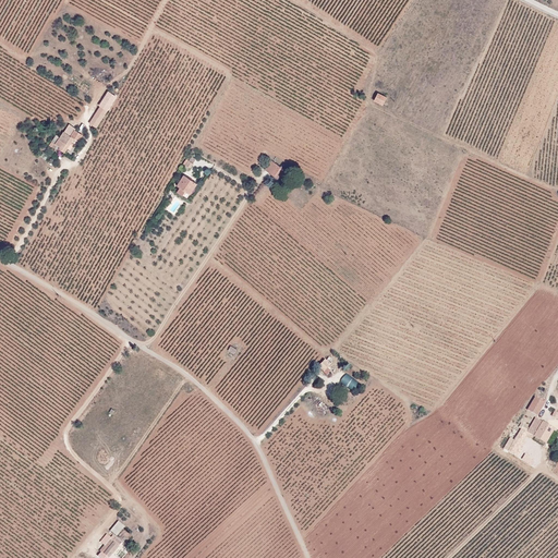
[(377,102),(386,107),(389,98),(381,94),(377,102)]
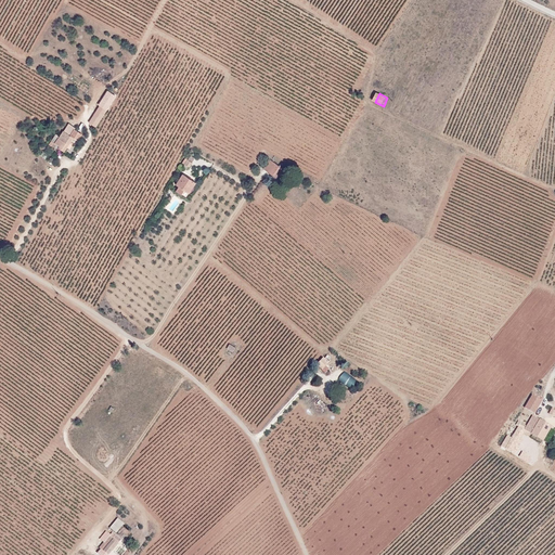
[(101,106),(89,123),(97,128),(108,112),(101,106)]
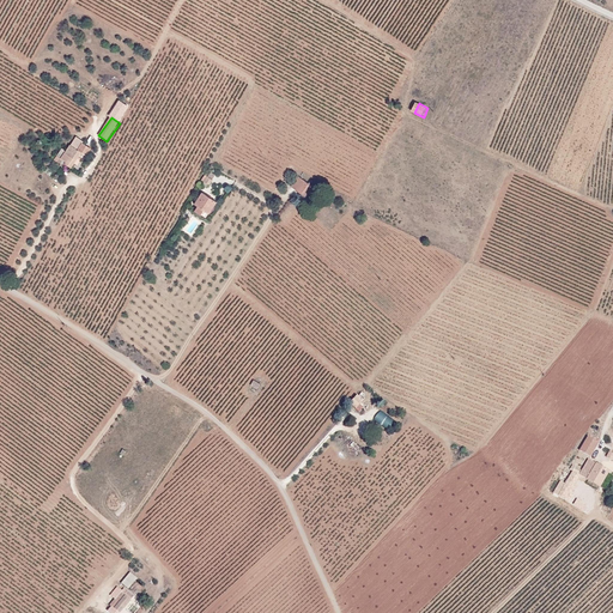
[(67,151),(62,149),(59,157),(67,163),(66,164),(73,168),(78,159),(82,161),(83,159),(84,159),(91,147),(83,143),(79,150),(71,145),(67,151)]
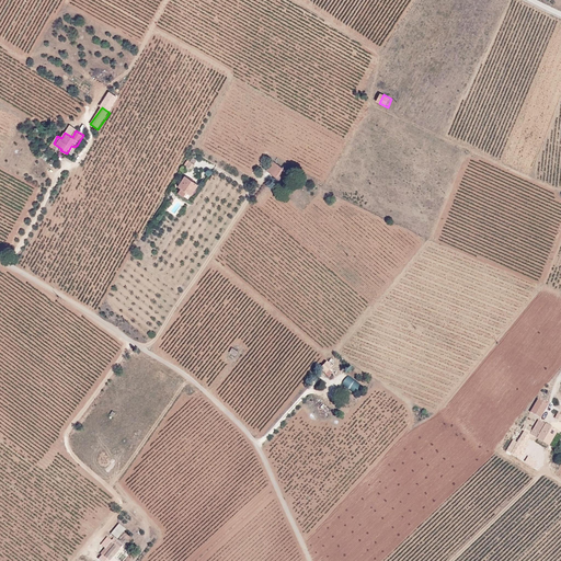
[(284,182),(289,173),(276,163),(270,172),(284,182)]
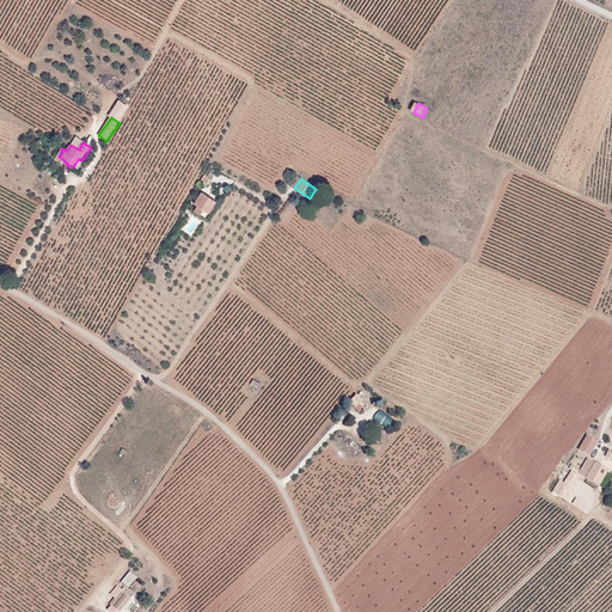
[(208,207),(213,209),(220,197),(206,188),(199,201),(202,202),(200,207),(206,212),(208,207)]
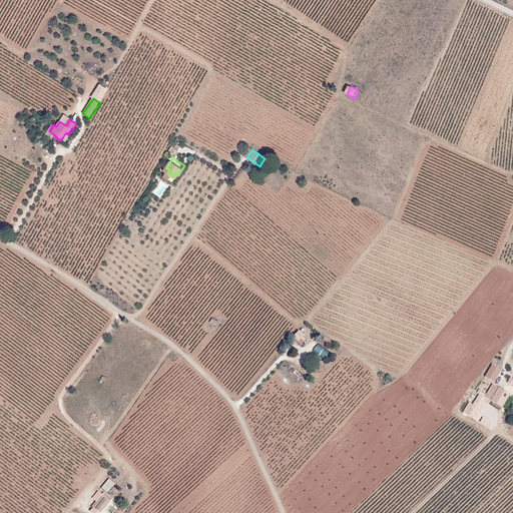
[(263,168),(269,160),(265,158),(260,166),(263,168)]
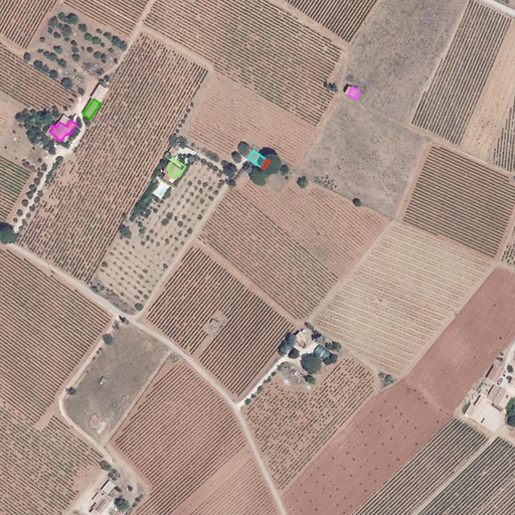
[(304,328),(301,332),(299,330),(293,338),(299,343),(305,335),(304,334),(307,331),(304,328)]
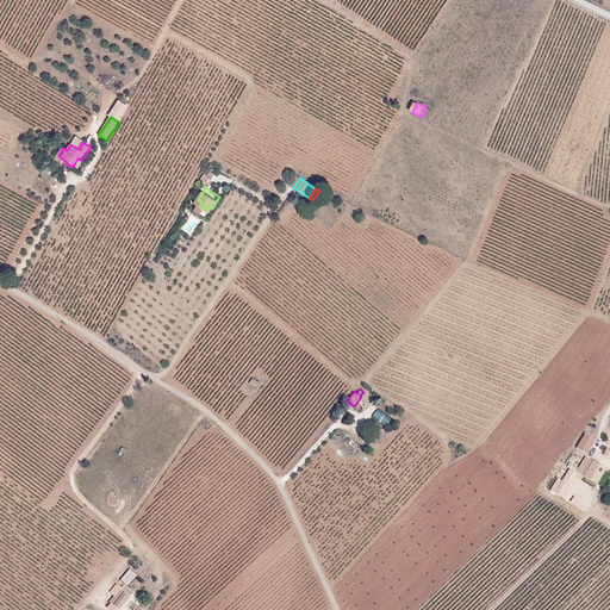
[(388,427),(393,418),(380,409),(374,418),(388,427)]
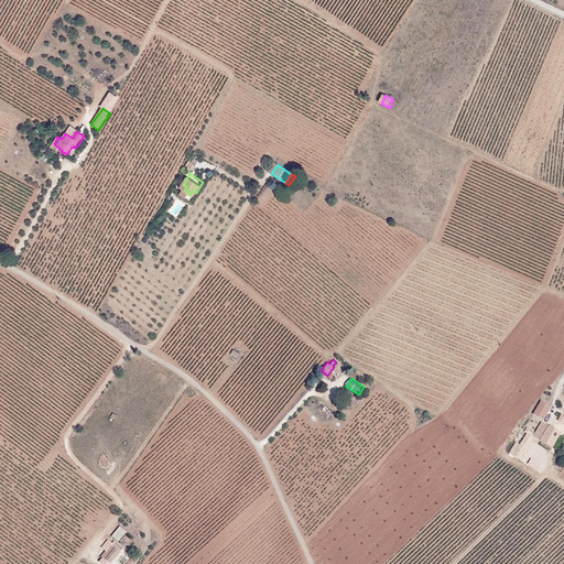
[(531,413),(542,420),(551,407),(540,400),(531,413)]
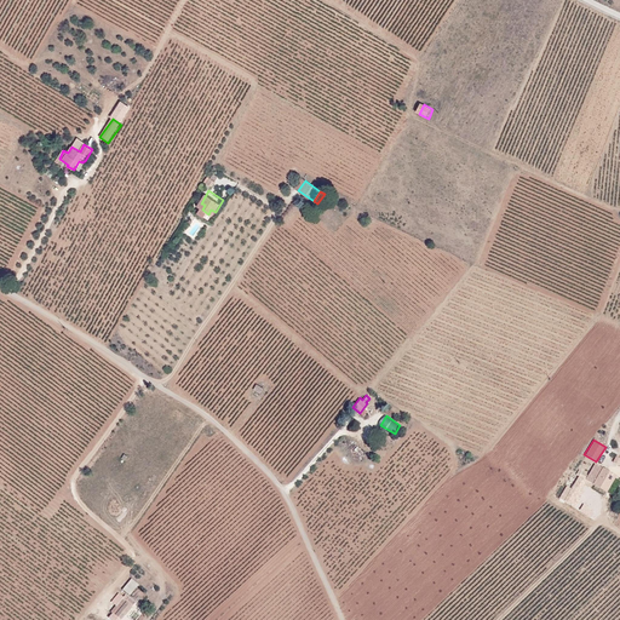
[(589,475),(586,478),(606,492),(615,476),(596,464),(589,475)]
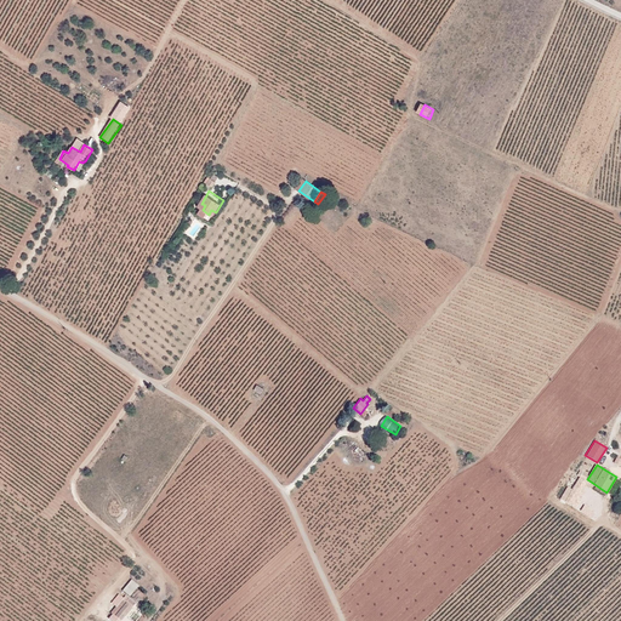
[(587,479),(590,476),(579,469),(577,473),(580,476),(564,501),(571,505),(584,483),(587,479)]
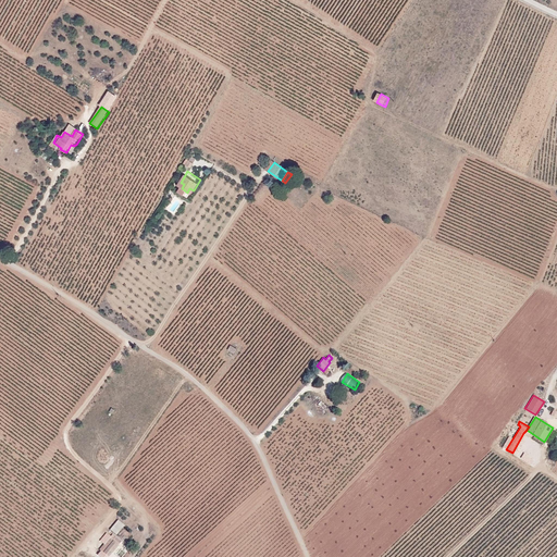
[(521,456),(519,459),(530,466),(532,462),(521,456)]
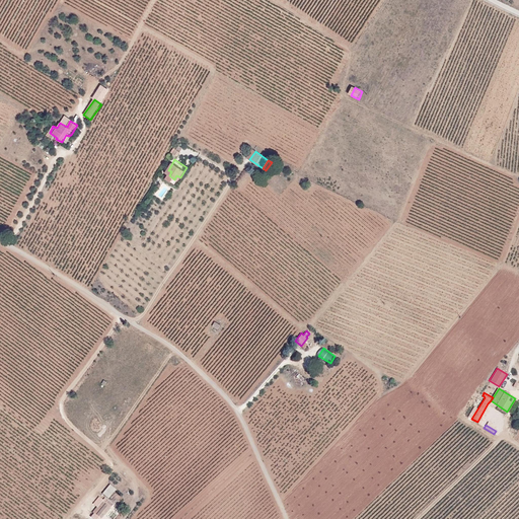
[(107,490),(114,484),(109,480),(104,487),(107,490)]
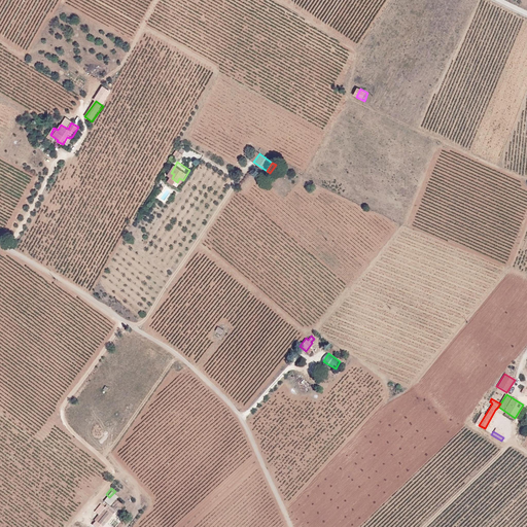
[(94,518),(102,525),(112,514),(104,506),(94,518)]
